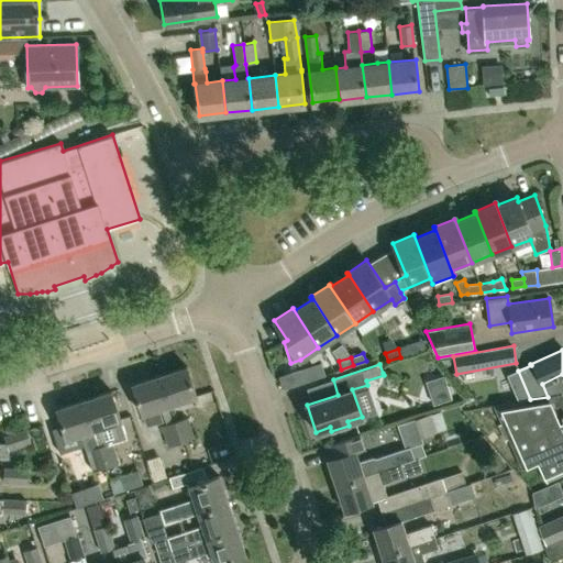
[(169,405),(196,397),(187,366),(159,375),(169,405)]
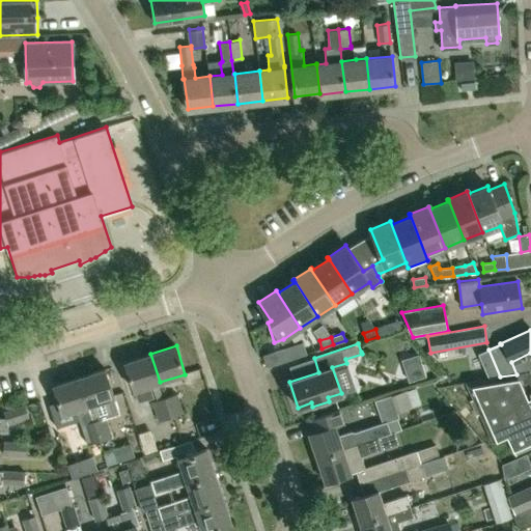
[(287,361),(283,348),(263,355),(268,367),(287,361)]
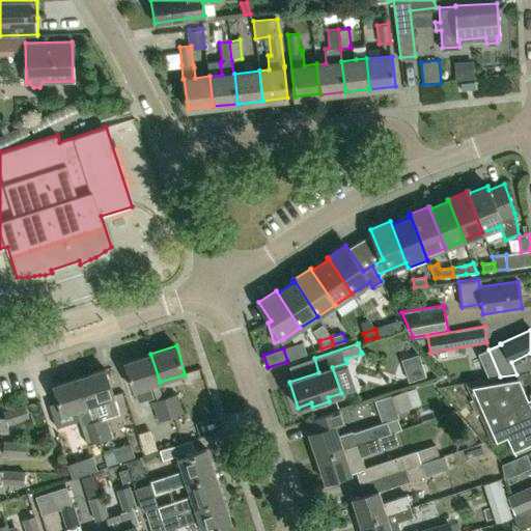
[(154,397),(149,385),(160,382),(150,354),(124,361),(134,390),(138,402),(154,397)]
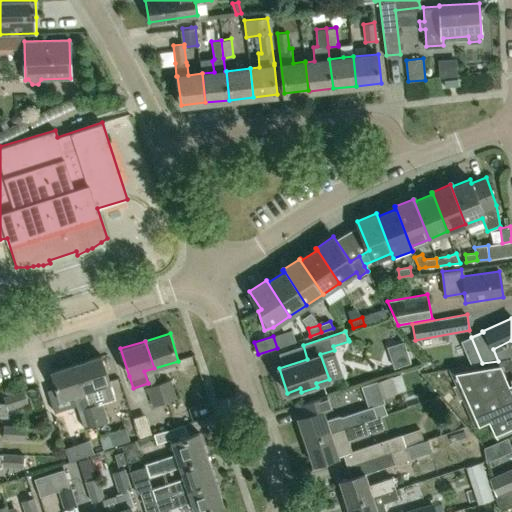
[(96,424),(108,420),(101,400),(114,396),(101,355),(76,363),(90,405),(96,424)]
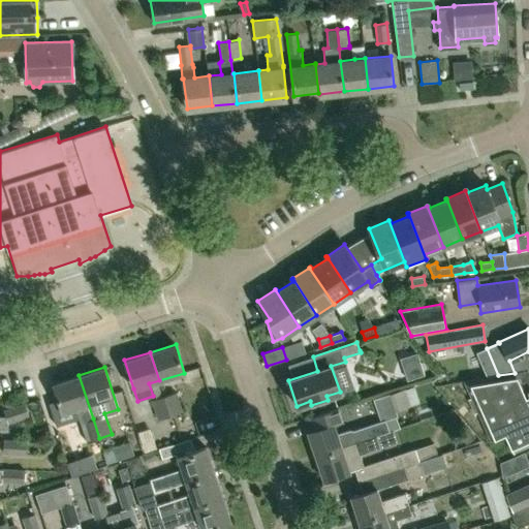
[(528,377),(520,381),(516,372),(515,373),(498,375),(464,381),(471,398),(469,399),(475,413),(478,412),(490,440),(497,437),(499,440),(507,437),(514,453),(528,445),(528,377)]
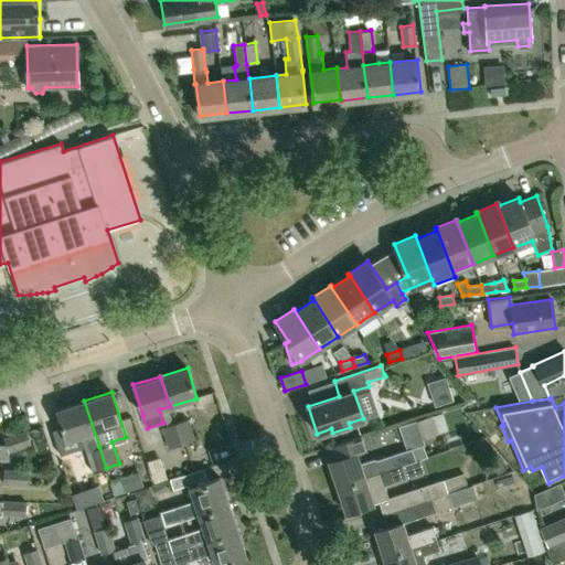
[(99,447),(84,401),(56,409),(64,436),(66,440),(70,438),(81,435),(86,451),(93,472),(106,468),(99,447)]
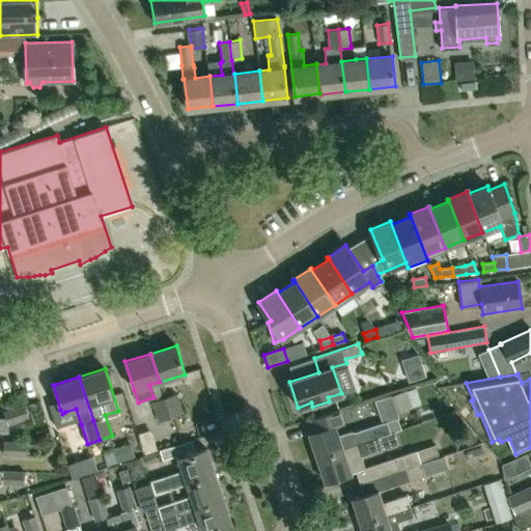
[(412,407),(407,390),(384,398),(389,414),(412,407)]
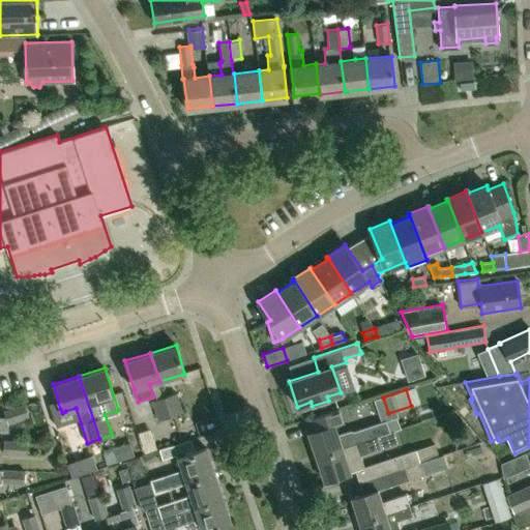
[(177,392),(164,396),(170,416),(183,411),(177,392)]
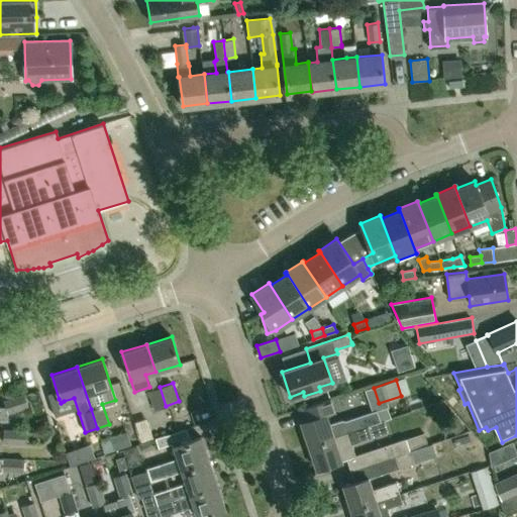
[(166,406),(160,387),(148,391),(154,410),(166,406)]
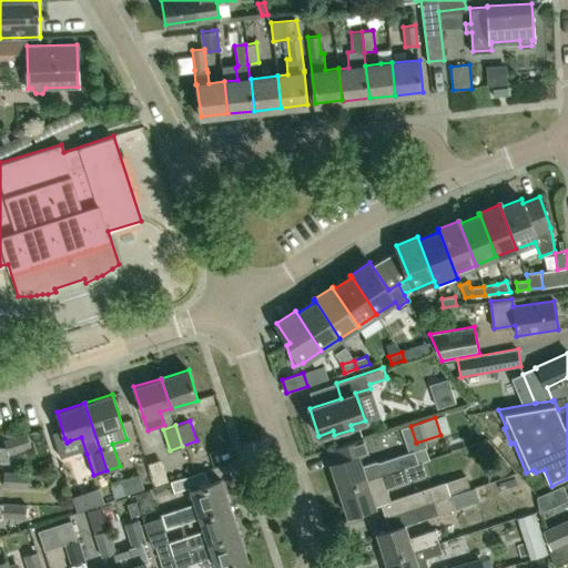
[(8,455),(31,447),(27,433),(3,440),(6,447),(0,447),(0,460),(7,462),(8,455)]
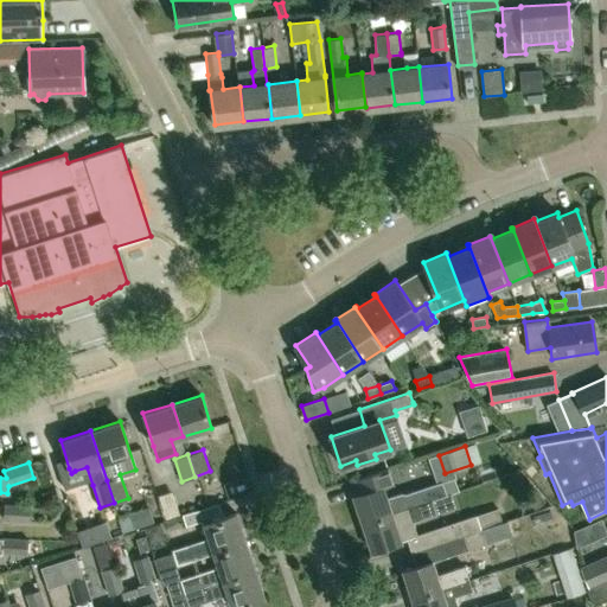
[(387,497),(383,486),(393,484),(388,467),(356,478),(360,492),(352,496),(362,523),(408,508),(447,494),(442,480),(406,493),(401,492),(387,497)]
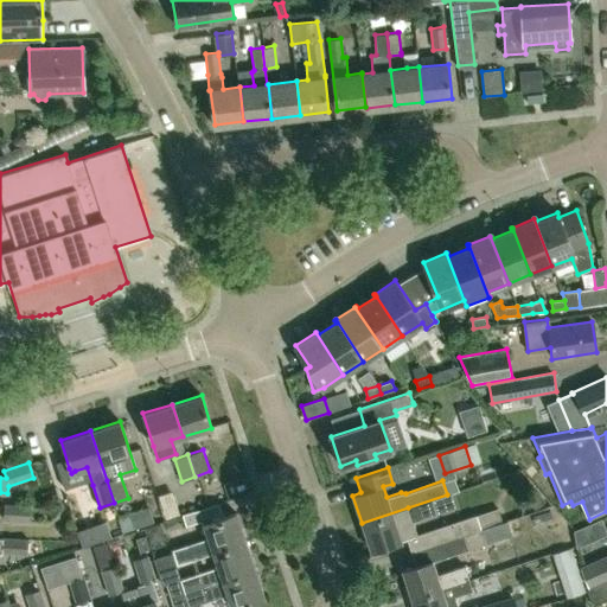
[(408,508),(362,523),(371,550),(417,535),(413,522),(438,513),(433,499),(408,508)]
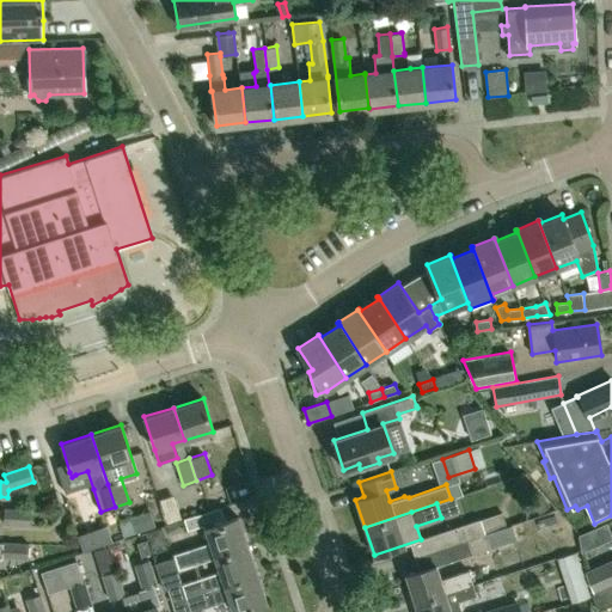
[(30,526),(31,509),(4,508),(4,524),(30,526)]
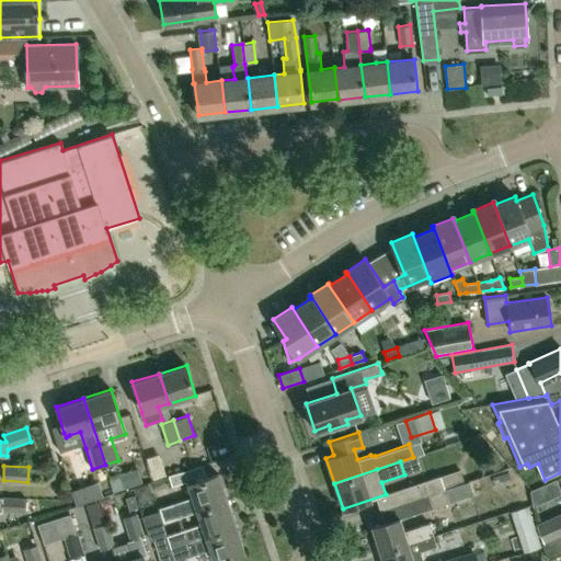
[(439,476),(422,482),(427,495),(445,490),(444,489),(465,482),(460,469),(439,476)]
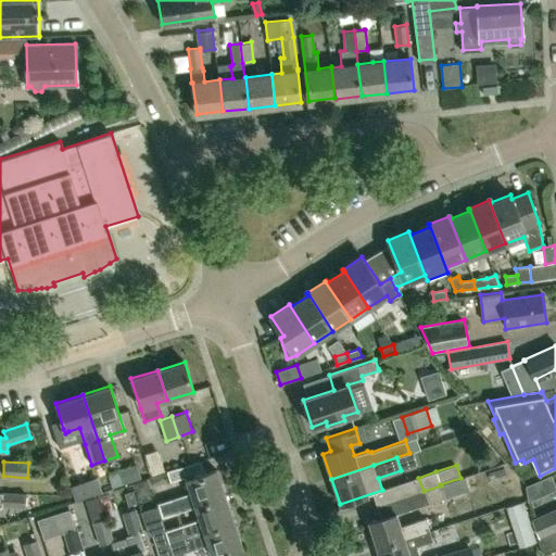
[(171,482),(182,478),(179,468),(167,471),(171,482)]
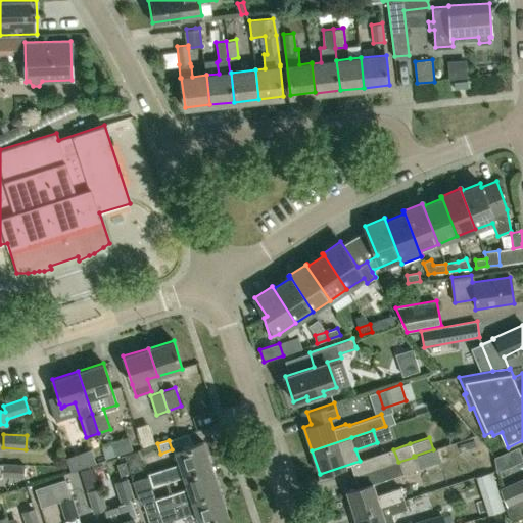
[(120,455),(115,441),(102,446),(106,459),(120,455)]
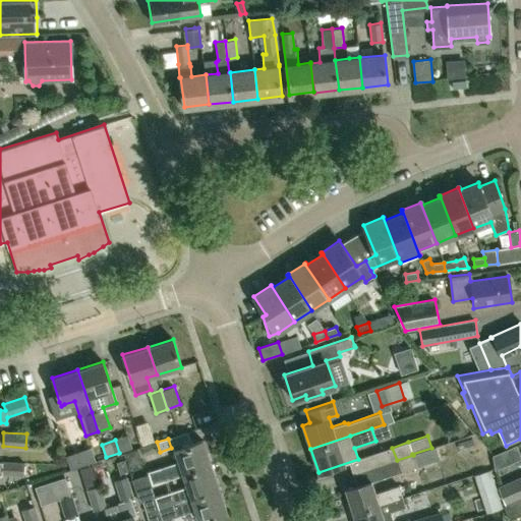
[(135,490),(183,474),(211,465),(203,441),(175,450),(178,461),(148,472),(149,474),(131,480),(135,490)]
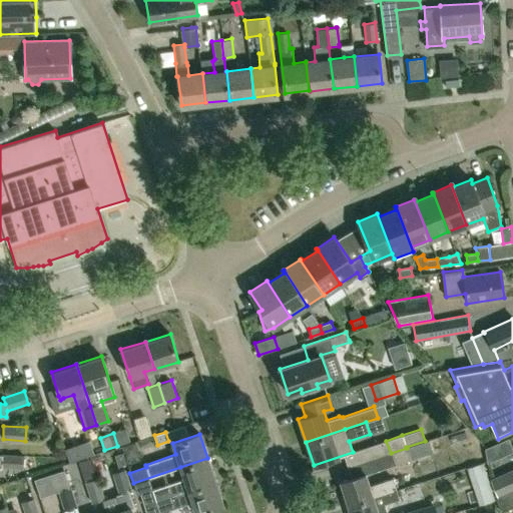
[(391,453),(386,441),(358,450),(362,462),(363,462),(382,456),(391,453)]
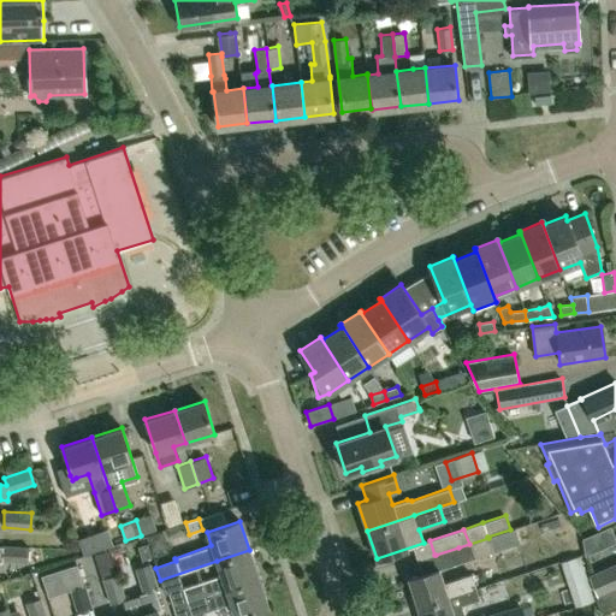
[(152,552),(167,548),(163,532),(147,537),(152,552)]
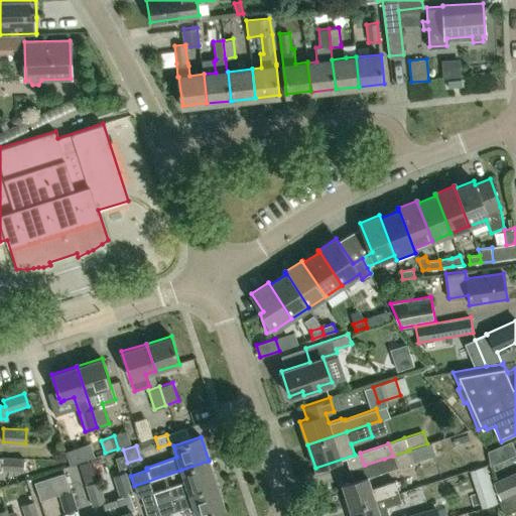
[(82,461),(79,448),(66,453),(70,464),(82,461)]
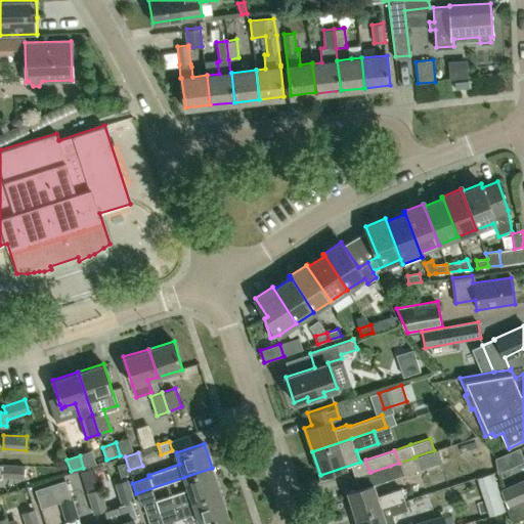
[(416,457),(399,463),(390,466),(370,472),(374,484),(419,469),(416,457)]
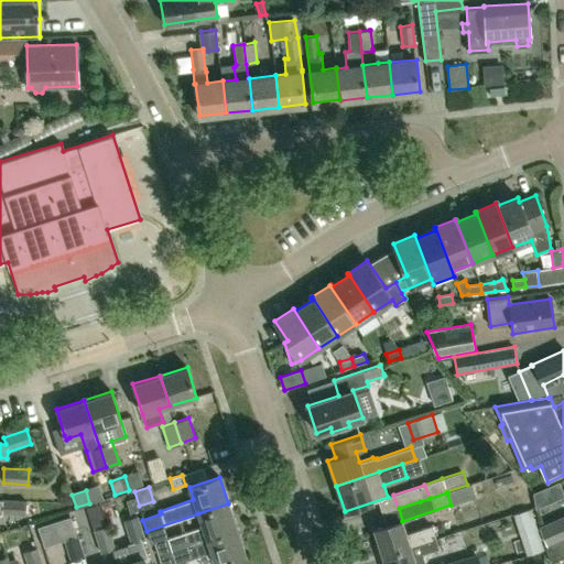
[(0,513),(25,516),(26,500),(2,499),(0,498),(0,513)]
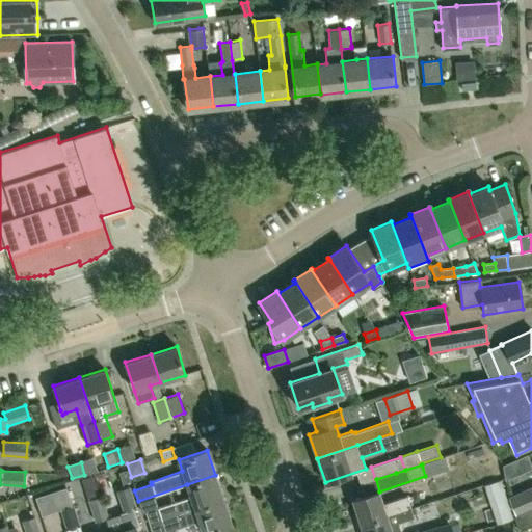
[(123,484),(131,482),(127,470),(120,472),(123,484)]
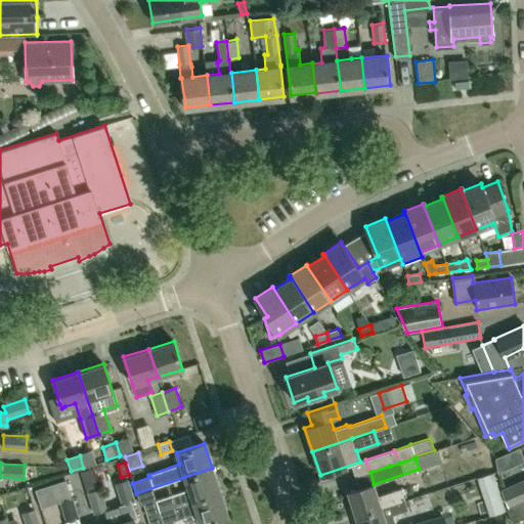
[(220,490),(212,468),(184,477),(188,489),(156,499),(154,500),(158,512),(220,490)]
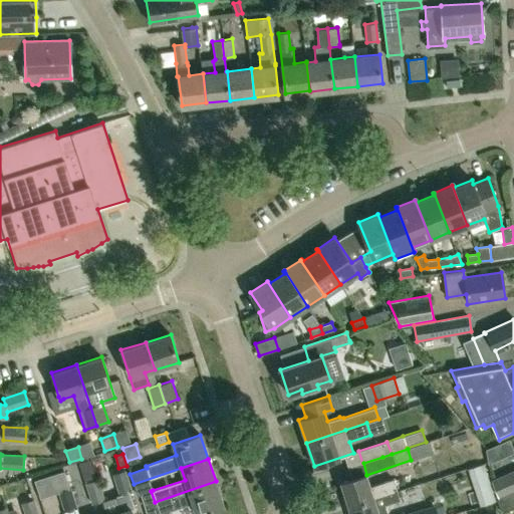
[(133,513),(132,509),(134,508),(129,492),(132,491),(125,470),(112,474),(118,495),(116,496),(121,511),(111,513),(133,513)]
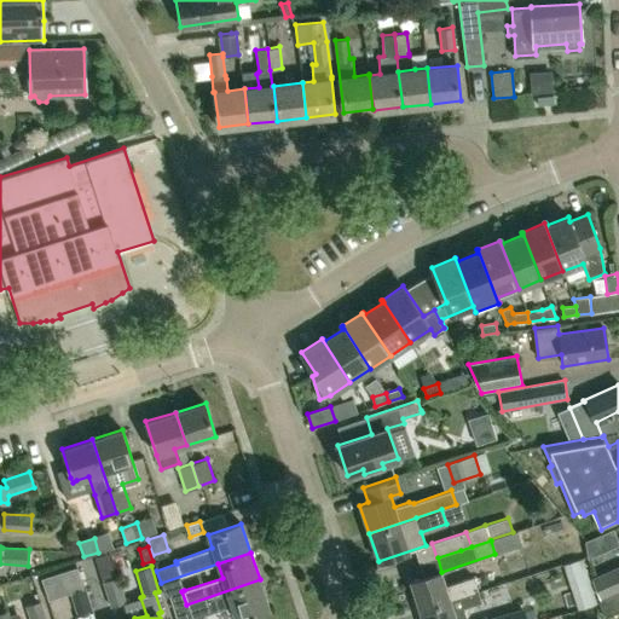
[(94,618),(76,567),(40,578),(46,600),(70,593),(77,618),(94,618)]
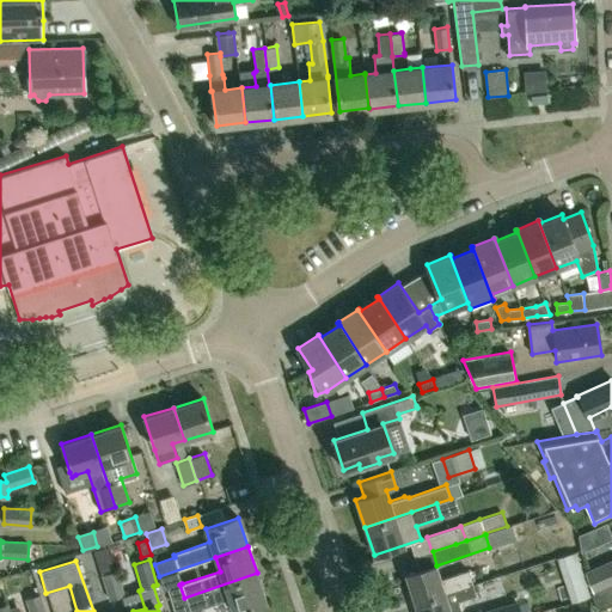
[(594,591),(611,582),(611,564),(609,564),(587,574),(594,591)]
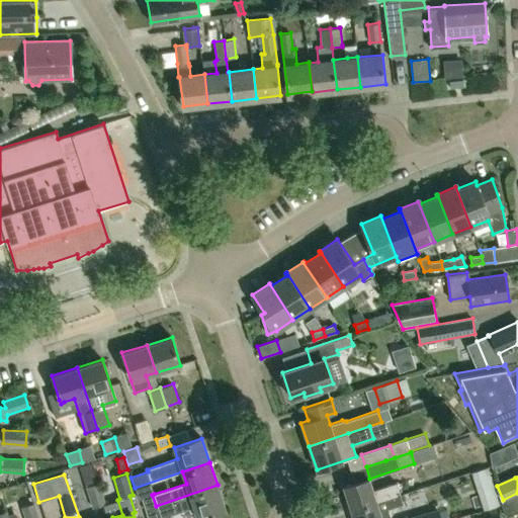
[(351,510),(401,495),(397,483),(373,491),(369,479),(354,484),(344,487),(351,510)]
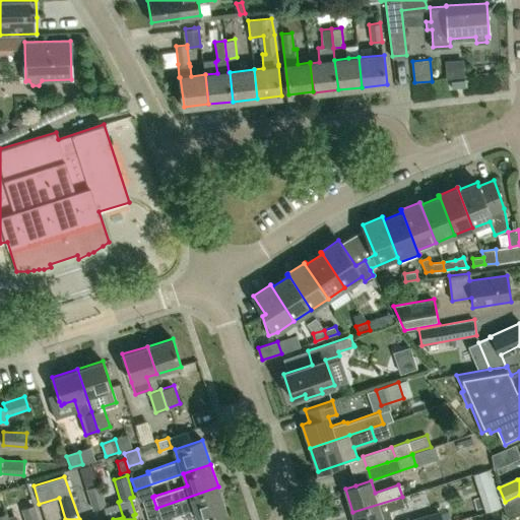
[(15,488),(24,519),(39,519),(27,483),(15,488)]
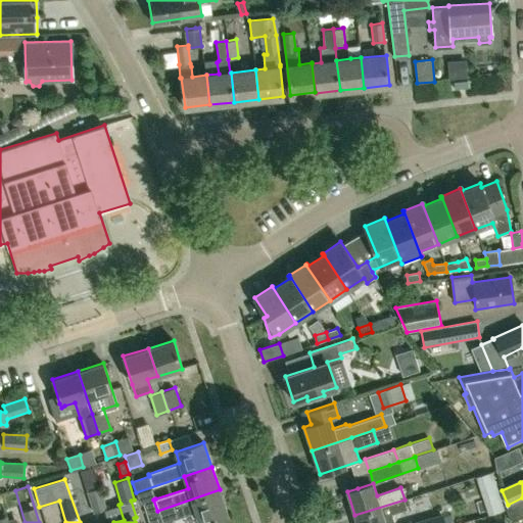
[(93,513),(106,509),(100,487),(86,491),(93,513)]
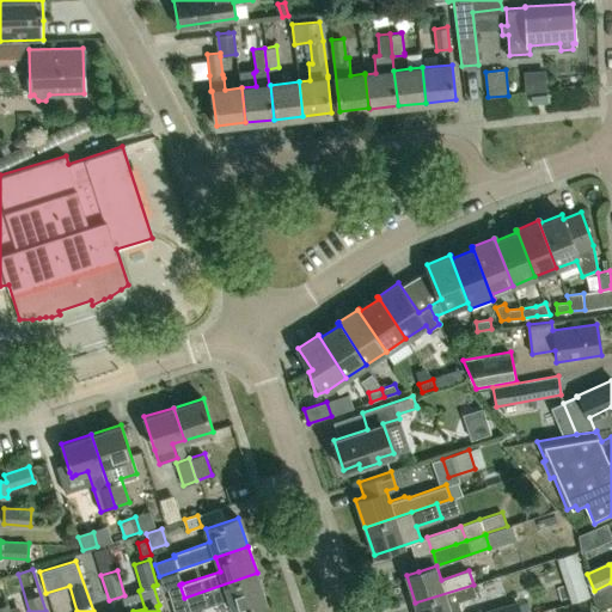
[(237,611),(267,603),(257,573),(172,603),(175,611),(203,611),(202,607),(230,598),(233,611),(237,611)]
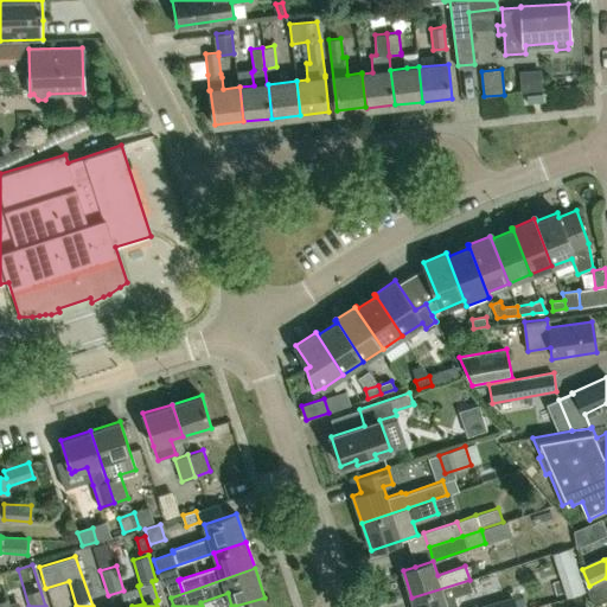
[(414,606),(458,606),(454,596),(473,590),(470,580),(411,598),(414,606)]
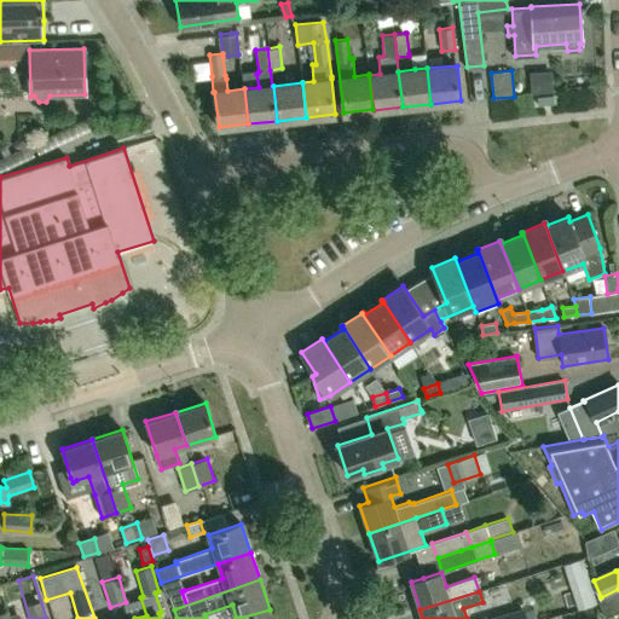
[(618,591),(597,601),(605,617),(618,611),(618,591)]
